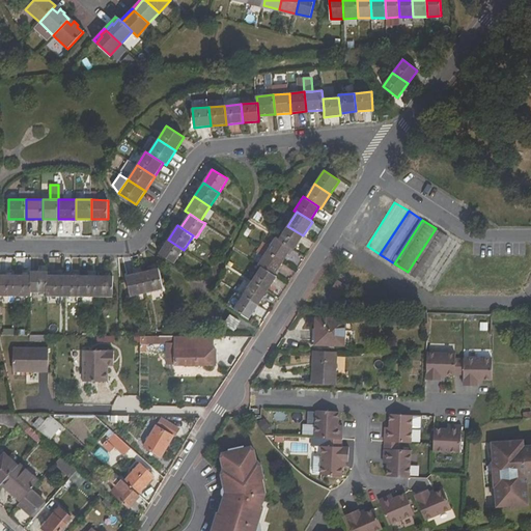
[(279,240),(292,248),(295,250),(303,235),(287,226),(279,240)]
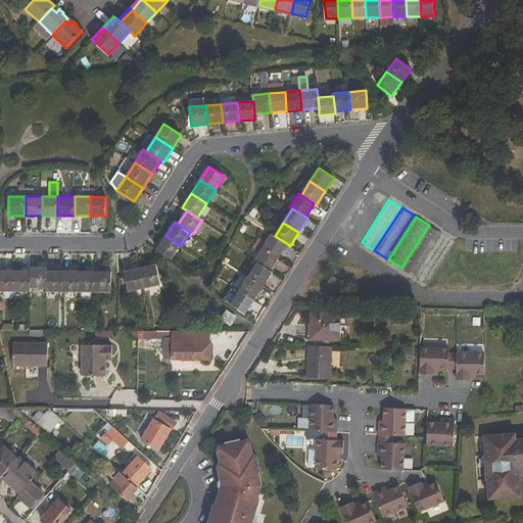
[(401,268),(415,277),(442,234),(429,225),(401,268)]
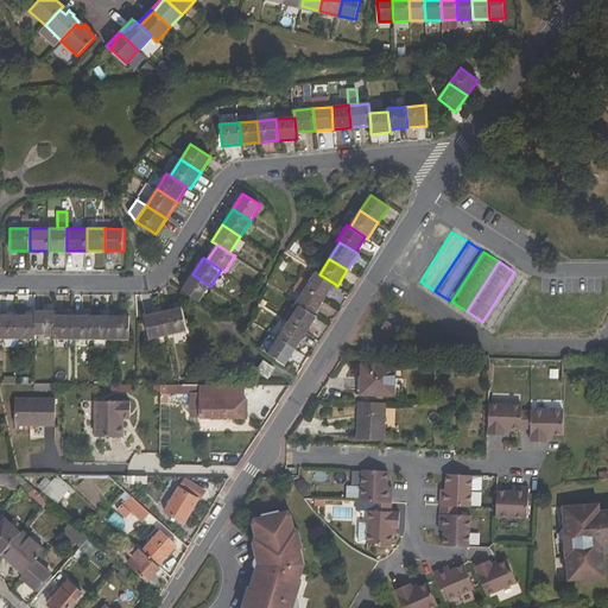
[(335,284),(320,274),(316,272),(309,282),(305,287),(324,299),(335,284)]
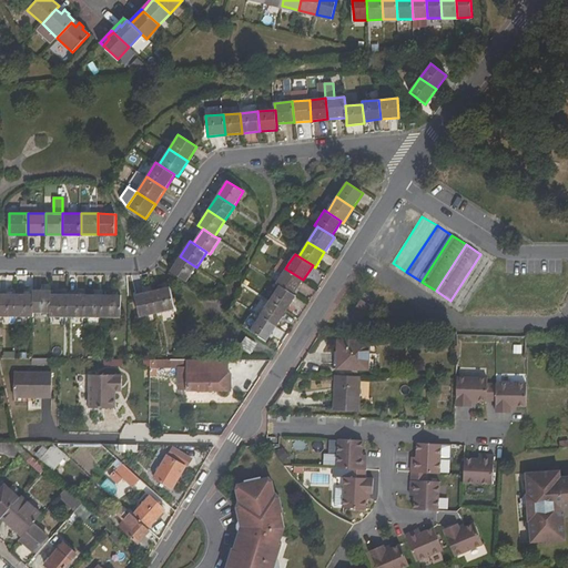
[(450,301),(464,310),(495,263),(480,254),(450,301)]
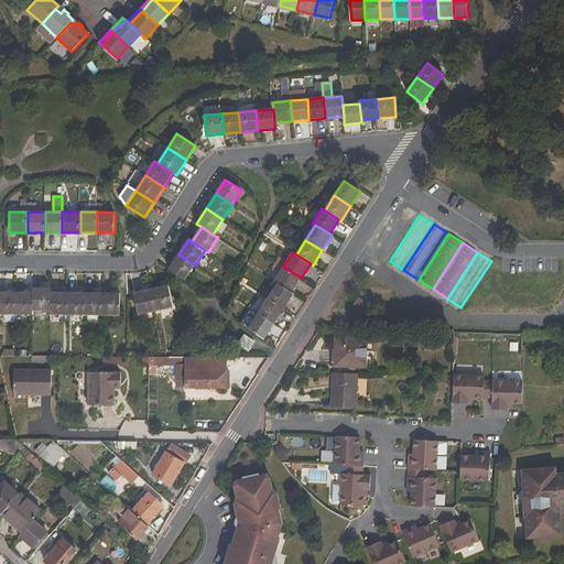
[(170,269),(186,280),(195,266),(179,255),(170,269)]
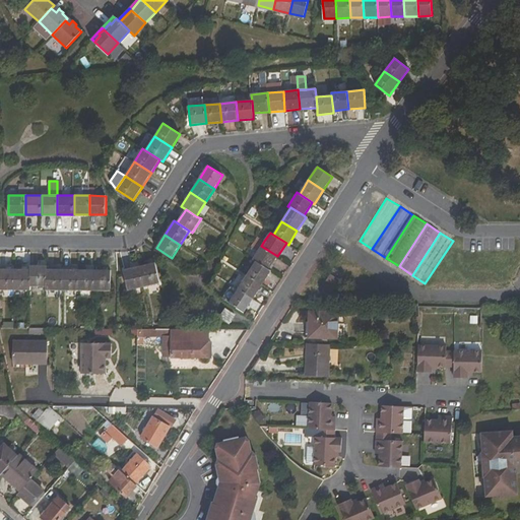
[(264,241),(258,238),(255,242),(261,246),(264,241)]
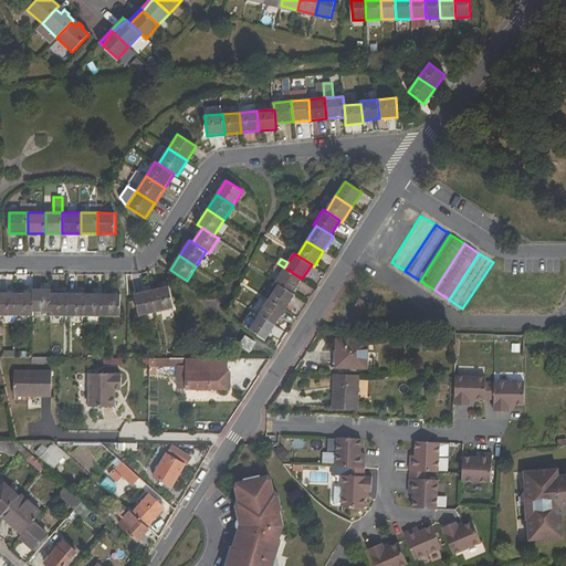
[(284,268),(278,263),(274,269),(281,273),(284,268)]
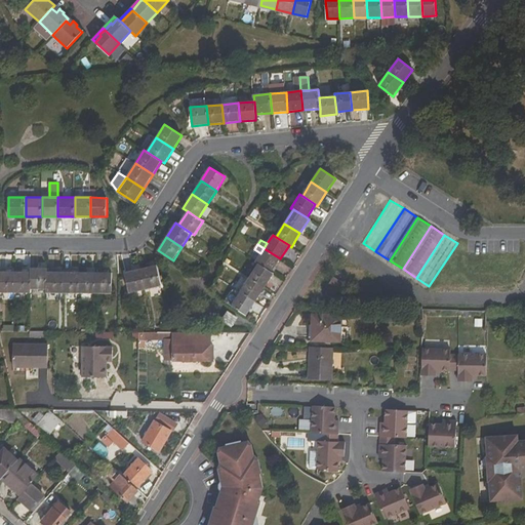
[(260,253),(255,261),(258,264),(272,273),(280,258),(264,248),(260,253)]
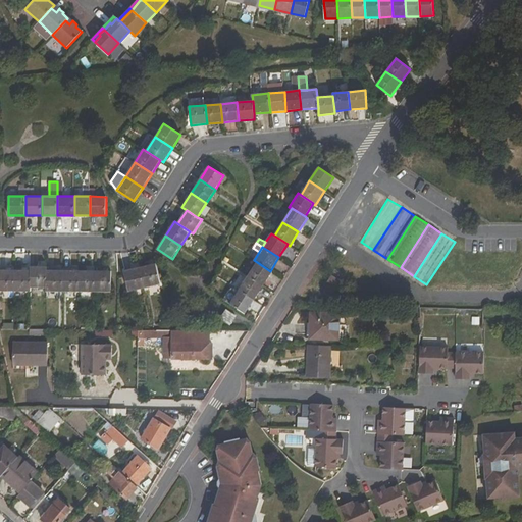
[(257,262),(248,276),(263,285),(272,272),(270,271),(257,262)]
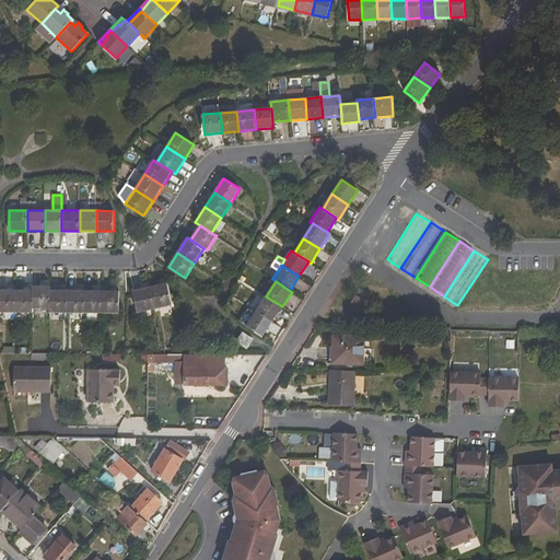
[(149,287),(154,308),(172,305),(167,283),(149,287)]
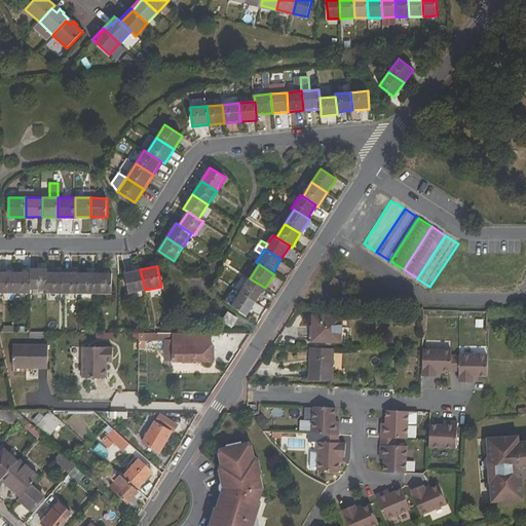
[(31,269),(31,273),(31,290),(47,290),(46,273),(46,269),(31,269)]
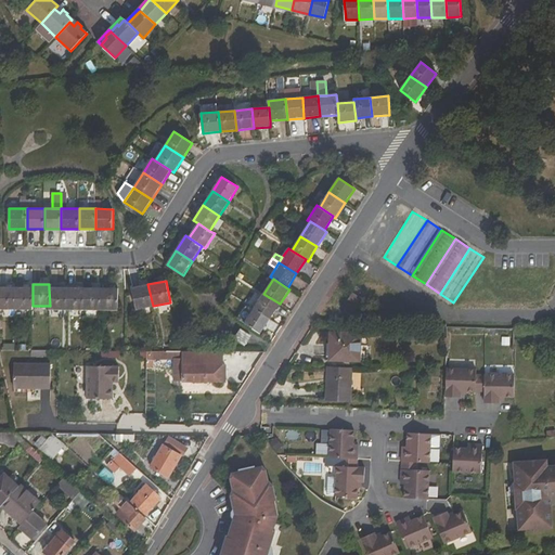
[(132,288),(137,310),(153,306),(147,284),(132,288)]
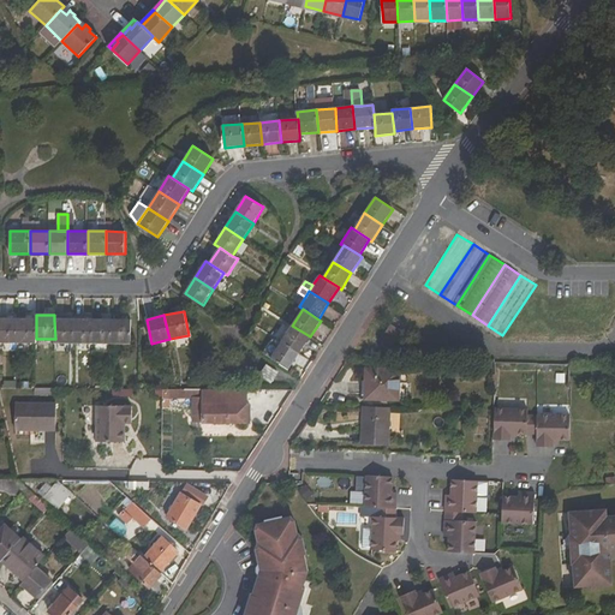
[(0,318),(0,342),(16,342),(16,318),(0,318)]
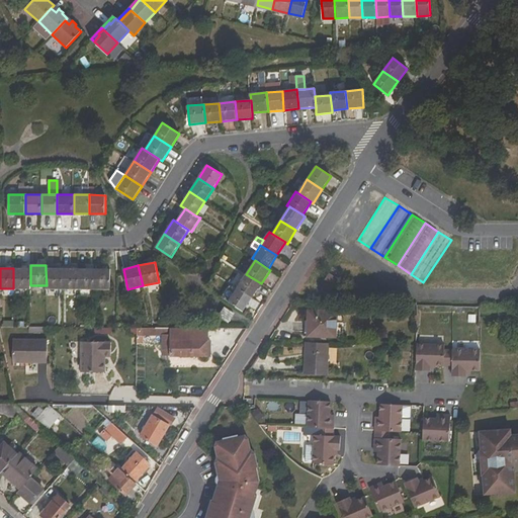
[(13,288),(30,289),(30,285),(30,269),(13,268),(13,288)]
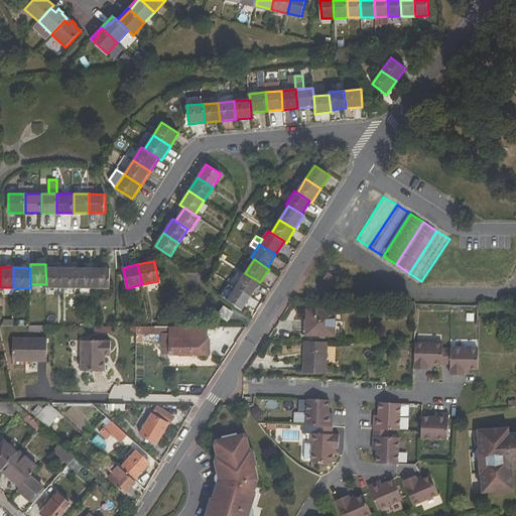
[(46,284),(46,288),(61,288),(61,268),(45,268),(46,284)]
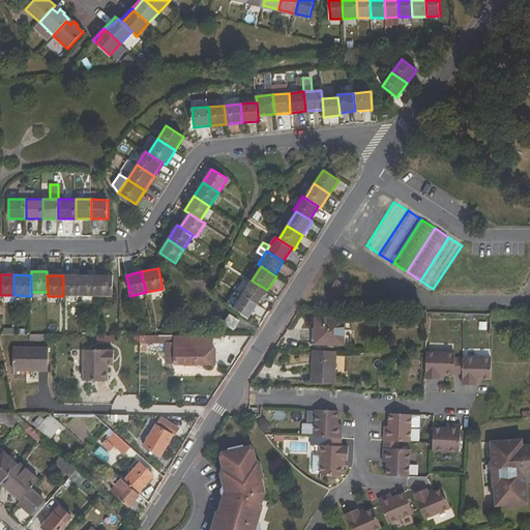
[(63,275),(63,296),(81,296),(80,275),(63,275)]
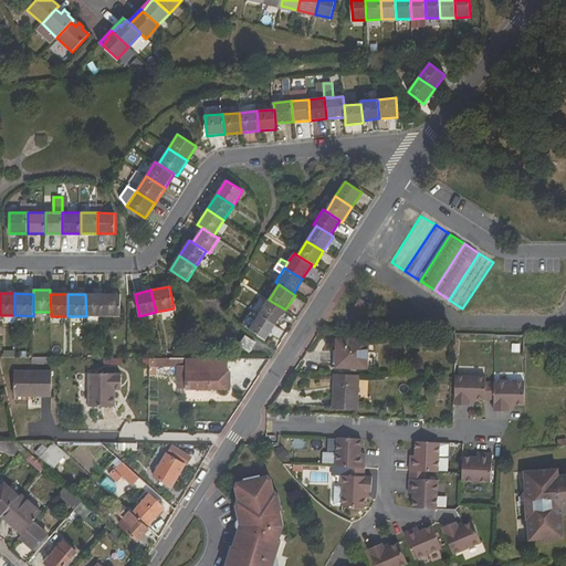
[(85,294),(86,316),(104,316),(104,294),(85,294)]
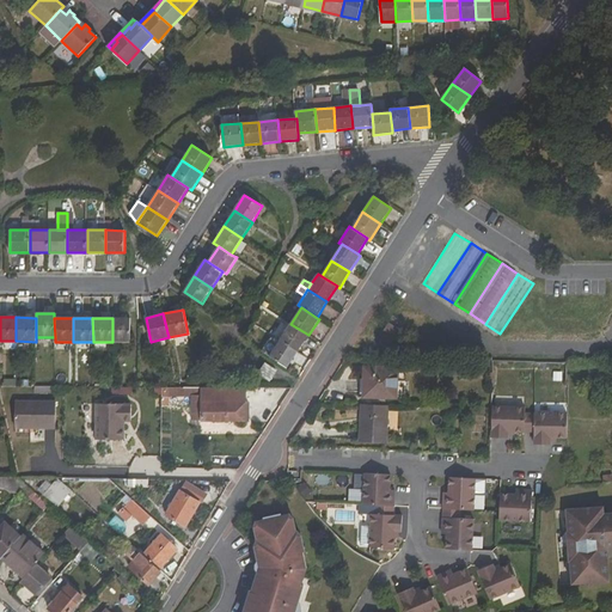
[(112,318),(112,342),(130,342),(130,318),(112,318)]
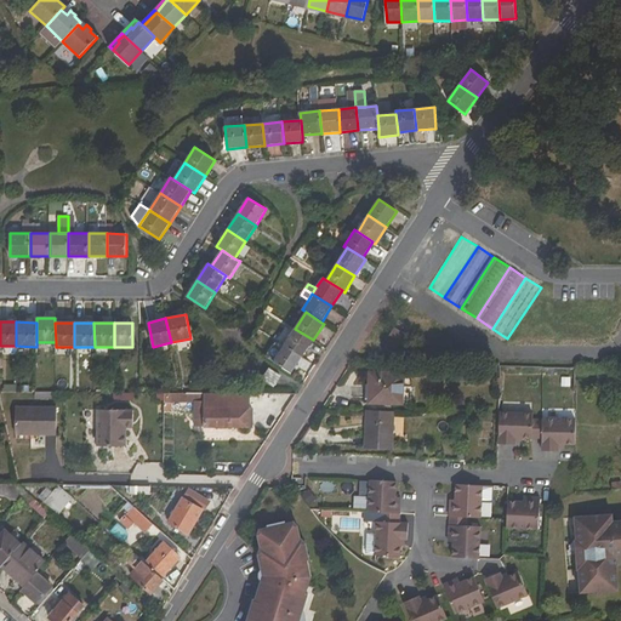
[(284,345),(302,357),(313,340),(295,329),(284,345)]
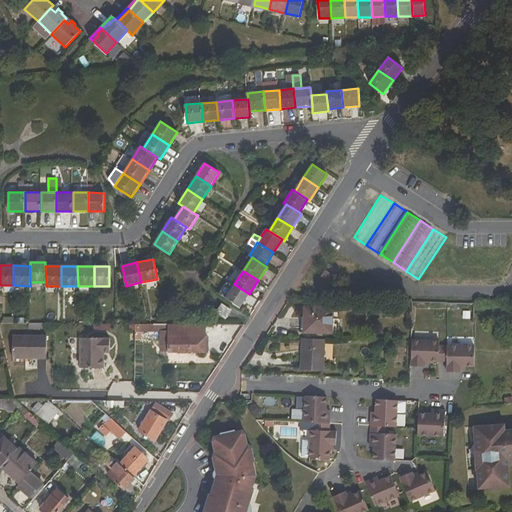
[(337,286),(341,280),(326,271),(322,277),(337,286)]
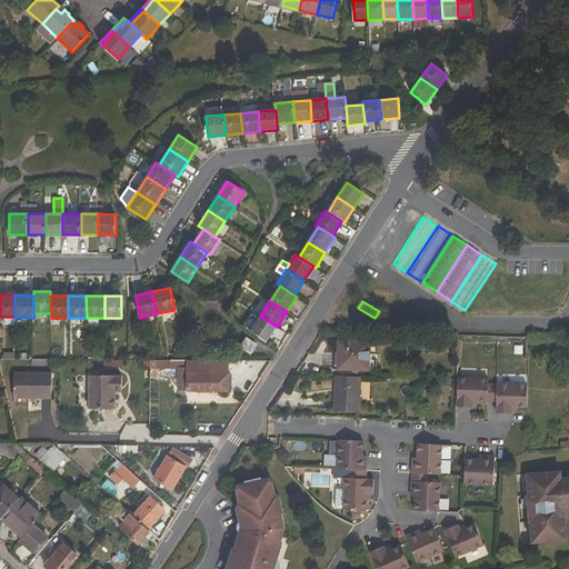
[(251,331),(268,342),(277,327),(260,316),(251,331)]
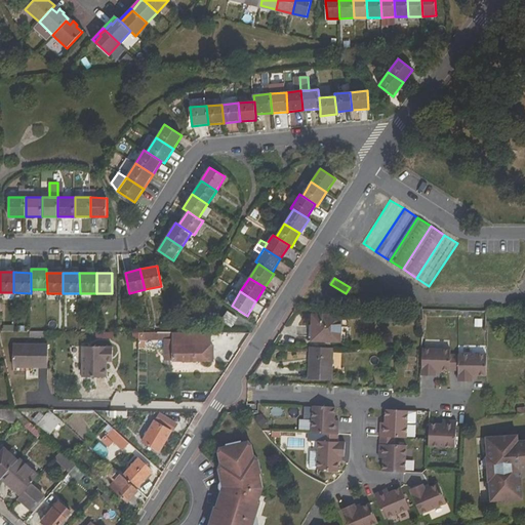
[(480,311),(466,310),(466,319),(480,319),(480,311)]
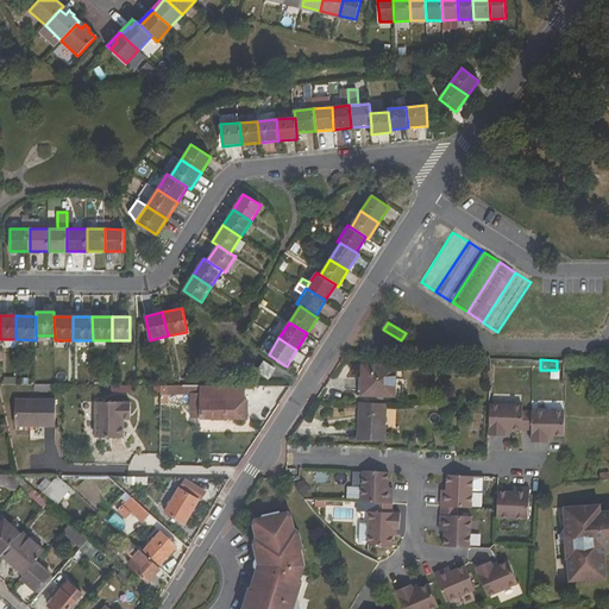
[(264,362),(257,372),(269,380),(275,369),(264,362)]
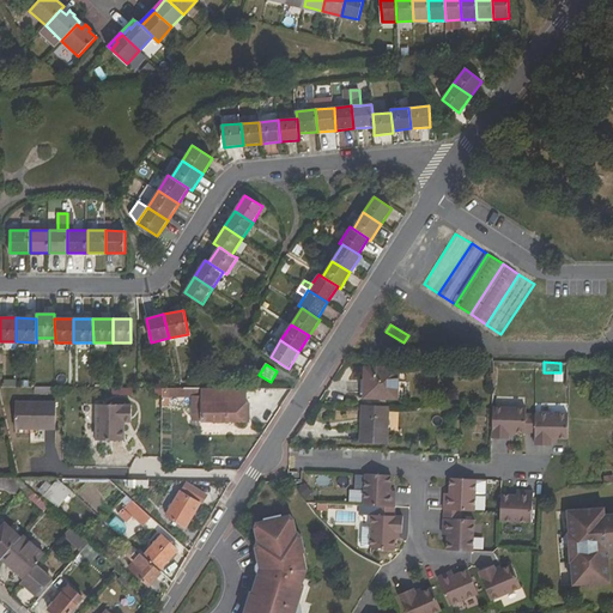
[(365,398),(399,398),(399,369),(365,369),(365,398)]
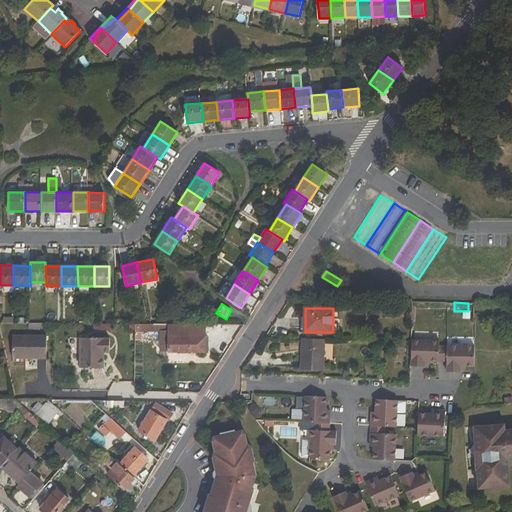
[(154,324),(154,326),(139,326),(139,329),(135,329),(135,338),(141,338),(140,332),(155,332),(155,331),(160,331),(160,337),(206,337),(206,324),(167,324),(154,324)]
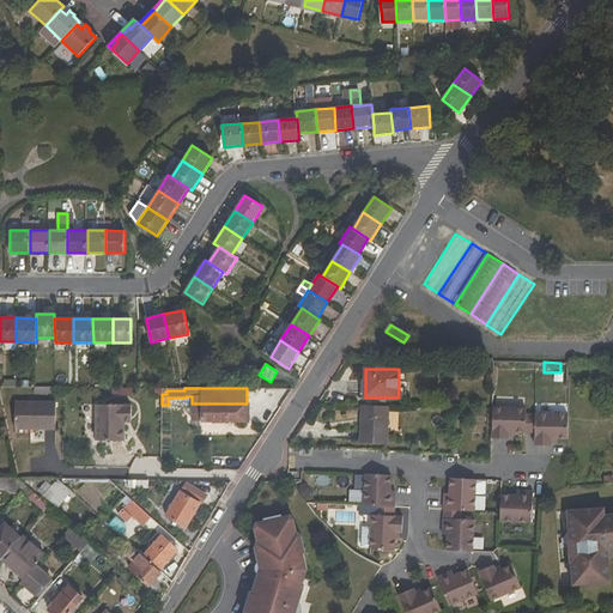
[(16,429),(56,430),(56,401),(17,401),(16,429)]
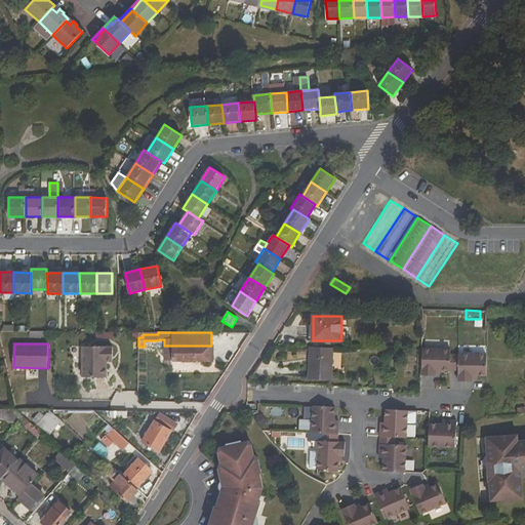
[(164,346),(164,360),(213,360),(213,346),(211,346),(164,346)]
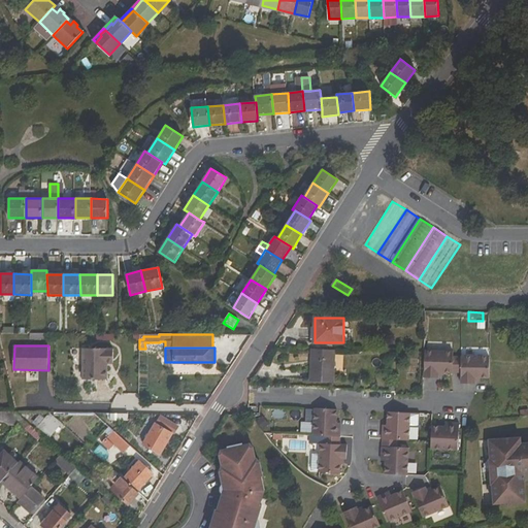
[(84,349),(84,380),(107,380),(107,364),(112,363),(112,349),(84,349)]
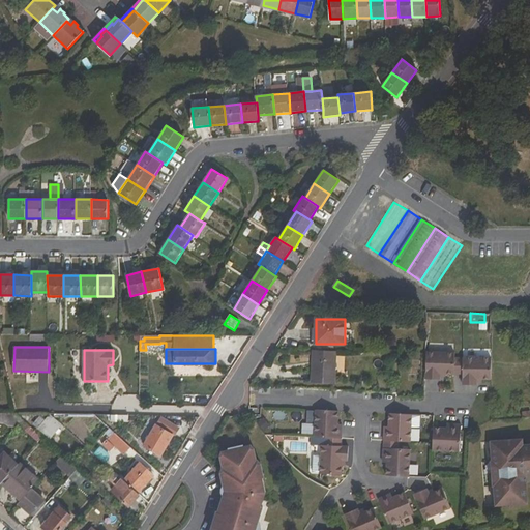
[(336,351),(313,350),(312,382),(335,383),(336,351)]
